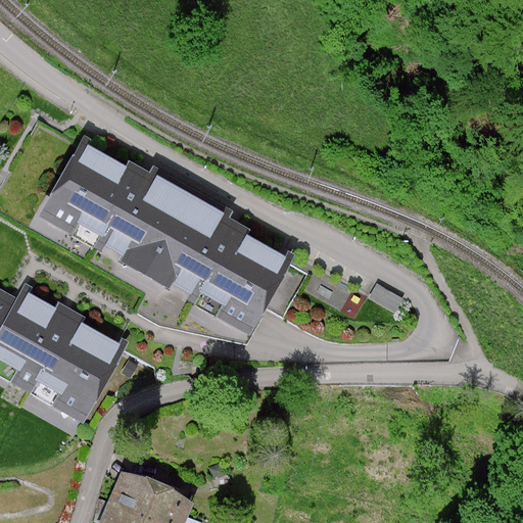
[(40,217),(250,335),(293,260),(83,142),(40,217)]
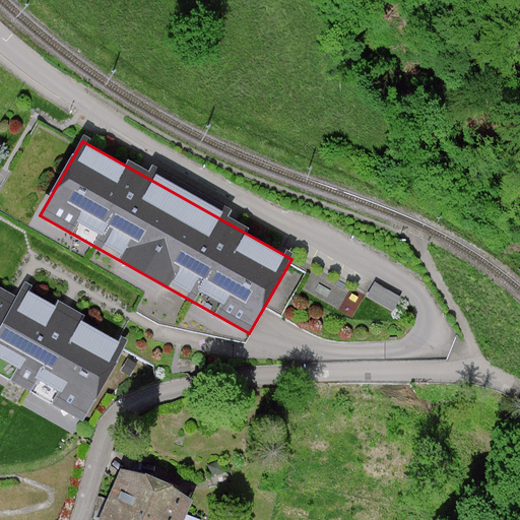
[(400,297),(375,282),(368,296),(393,311),(400,297)]
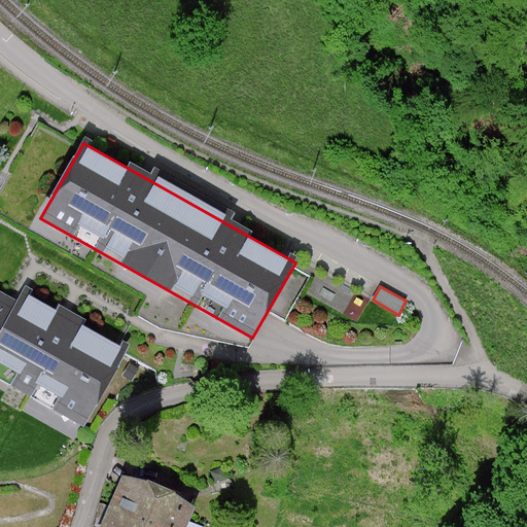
[(0,378),(83,426),(129,348),(25,288),(16,303),(0,292),(0,378)]
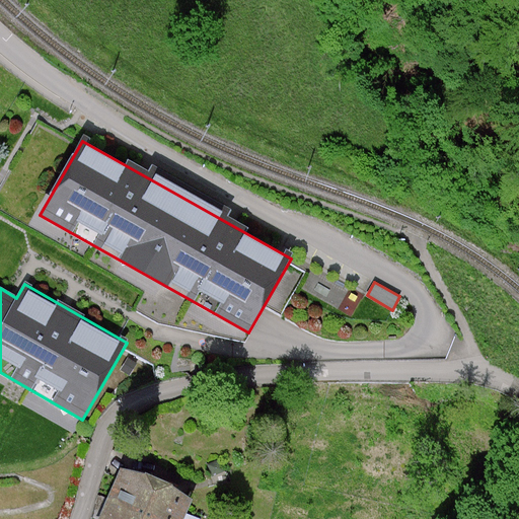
[(181,518),(192,496),(120,466),(96,518),(181,518)]
